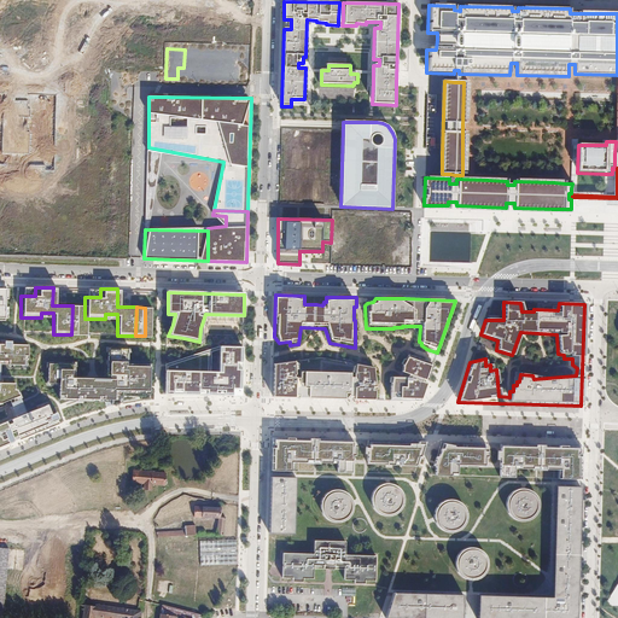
[(1,344),(0,343),(0,409),(5,409),(6,420),(0,423),(0,447),(19,438),(19,439),(60,423),(58,419),(59,418),(56,412),(51,413),(46,403),(27,412),(21,395),(18,396),(16,389),(13,389),(13,383),(3,383),(3,365),(6,365),(6,368),(22,367),(22,355),(25,355),(25,344),(10,344),(10,340),(1,340),(1,344)]
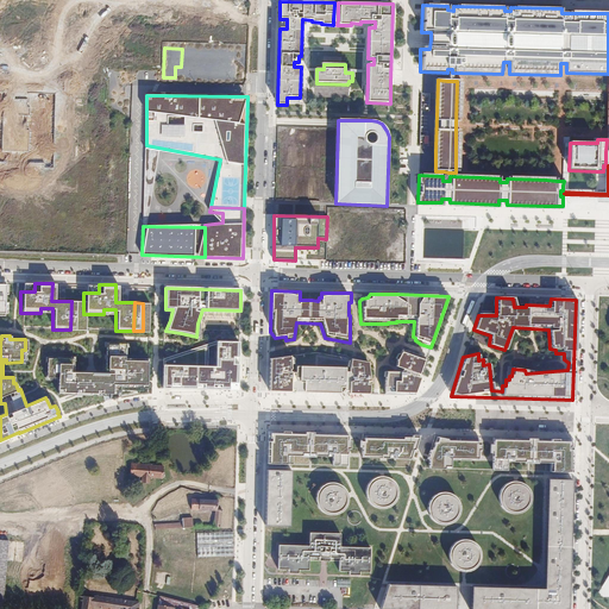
[(218,339),(164,357),(163,389),(168,389),(207,390),(238,391),(239,339),(219,338),(218,339)]
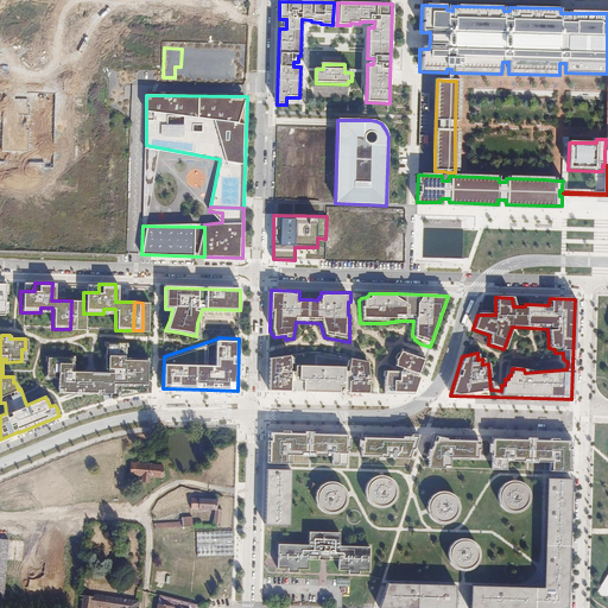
[(127,343),(108,343),(107,373),(75,372),(75,359),(49,359),(48,379),(58,379),(57,391),(58,391),(58,393),(111,394),(111,399),(118,398),(124,397),(124,390),(145,391),(145,386),(147,386),(149,362),(127,361),(127,343)]
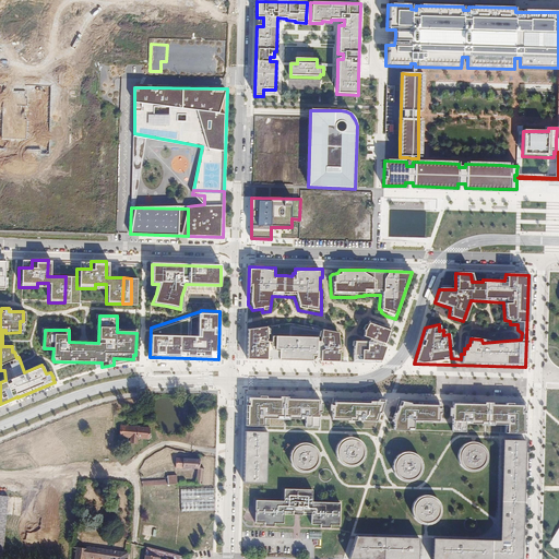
[(391,331),(369,323),(363,332),(365,335),(363,336),(363,339),(369,342),(367,343),(354,343),(353,361),(380,363),(391,331)]
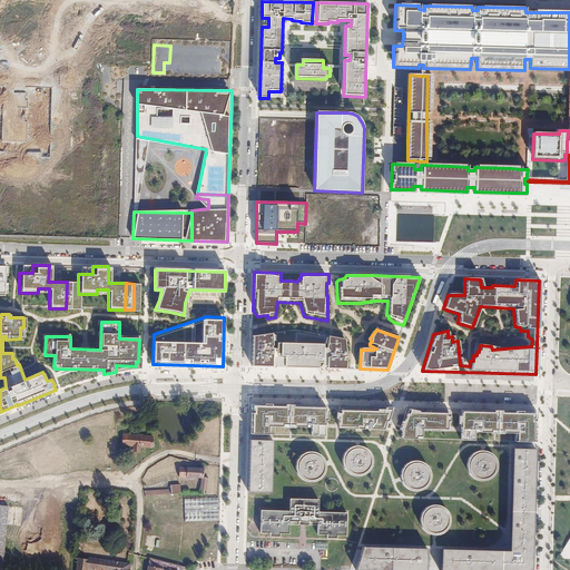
[(272,334),(253,336),(253,366),(273,367),(274,365),(277,365),(277,366),(285,366),(285,367),(318,369),(320,367),(323,367),(323,366),(327,366),(327,369),(346,369),(347,359),(344,359),(345,357),(347,357),(345,338),(328,336),(327,349),(324,349),(324,344),(281,344),(281,349),(273,349),(271,349),(273,345),(272,334)]
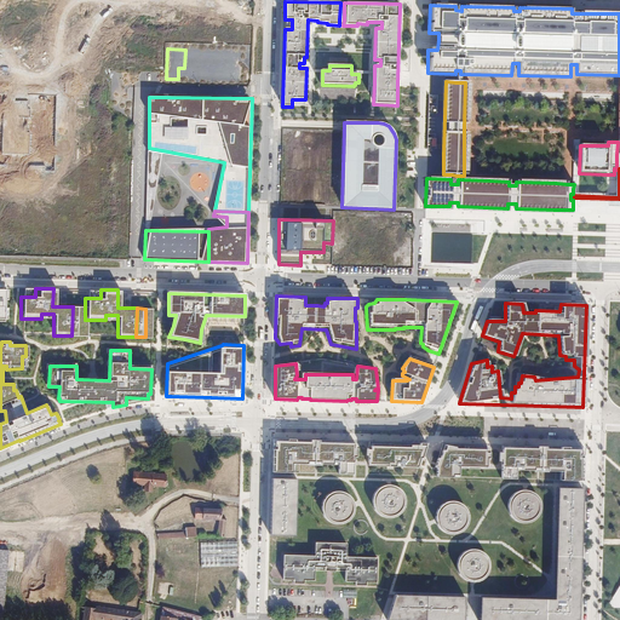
[(354,442),(273,438),(273,472),(296,474),(296,464),(338,465),(338,475),(354,475),(354,442)]
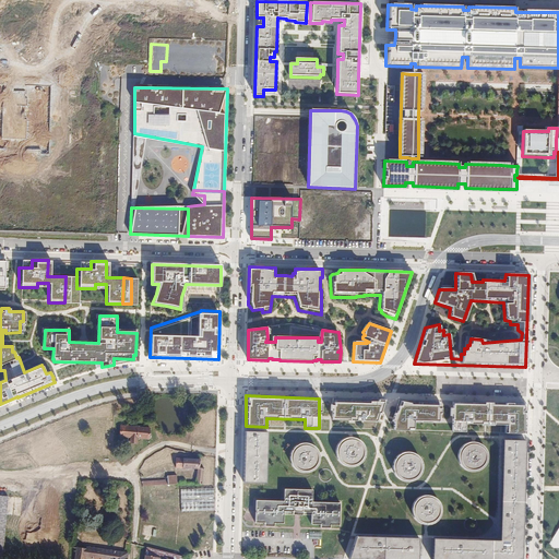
[(384,400),(333,399),(332,420),(378,421),(384,400)]
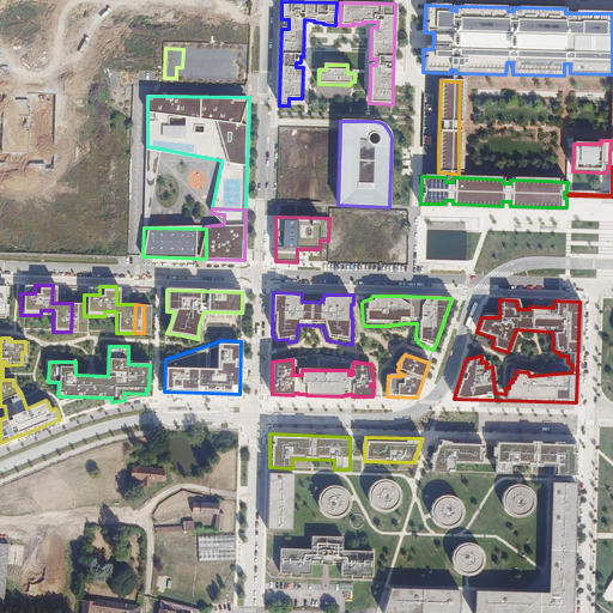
[(489,441),(437,439),(428,472),(453,472),(453,463),(489,465),(489,441)]
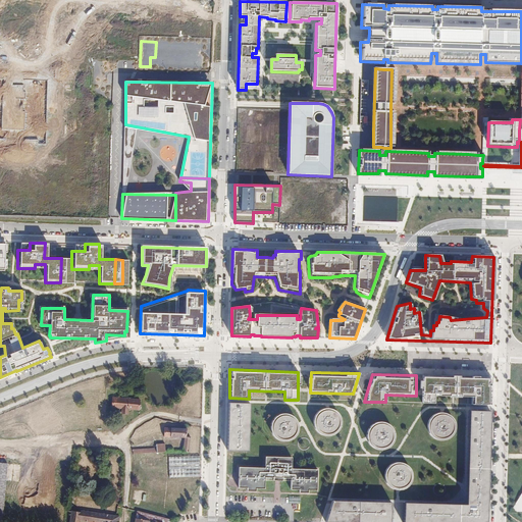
[(491,377),(423,375),(422,403),(435,404),(436,397),(471,398),(471,404),(490,405),(491,377)]
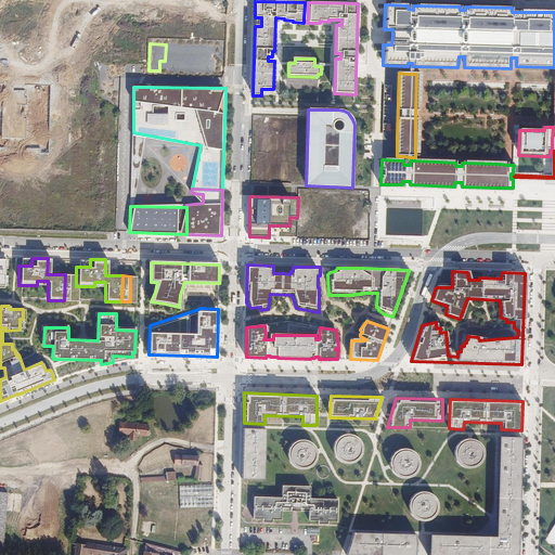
[(149,425),(119,423),(119,434),(130,435),(129,440),(136,440),(137,435),(147,436),(149,425)]
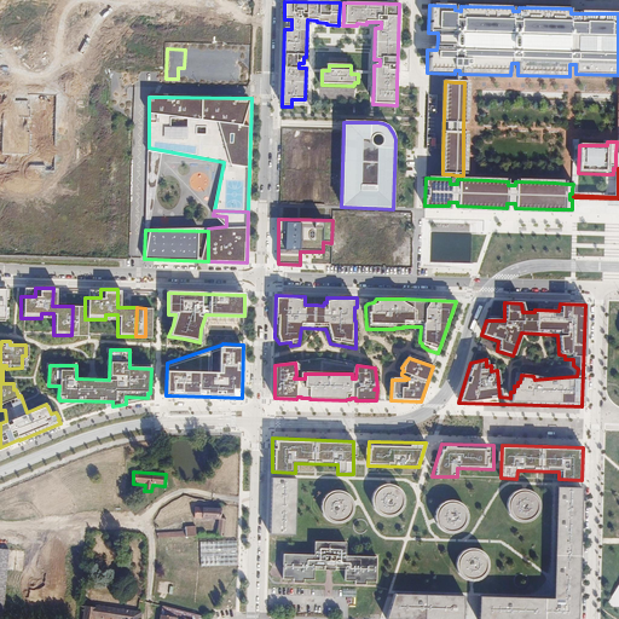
[(296,479),(271,478),(270,534),(295,536),(296,479)]
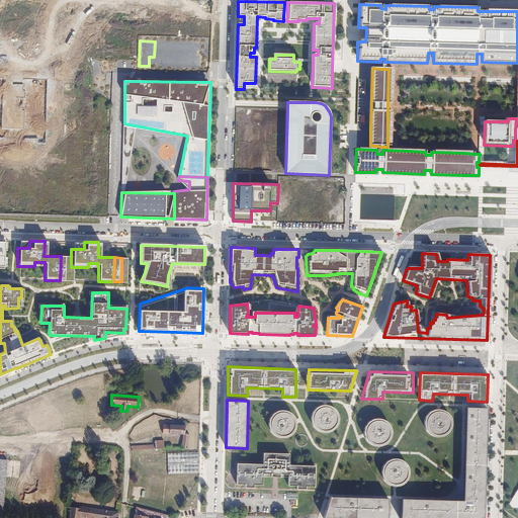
[(321,432),(323,433),(326,433),(329,433),(331,432),(334,430),(336,428),(337,426),(338,424),(339,421),(339,418),(338,416),(337,413),(336,411),(334,409),(332,407),(328,406),(325,406),(323,406),(320,407),(317,409),(315,410),(314,412),(312,415),(312,417),(312,420),(312,423),(313,425),(314,428),(316,430),(318,431),(321,432)]
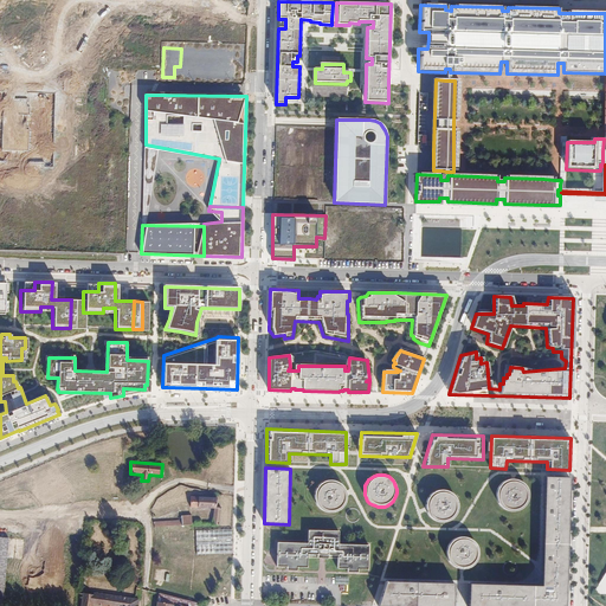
[(569,477),(545,476),(542,514),(568,515),(569,477)]
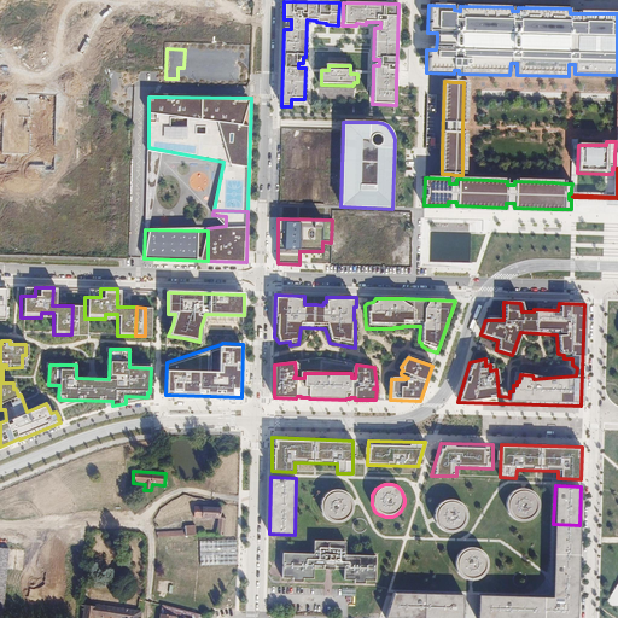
[(517,519),(519,520),(523,520),(526,520),(530,519),(532,517),(535,516),(537,512),(538,509),(538,506),(538,502),(538,500),(537,496),(535,494),(532,491),(530,489),(526,488),(524,488),(520,488),(517,489),(514,490),(511,493),(509,495),(507,497),(506,501),(506,503),(506,507),(507,511),(508,513),(511,516),(513,518),(517,519)]
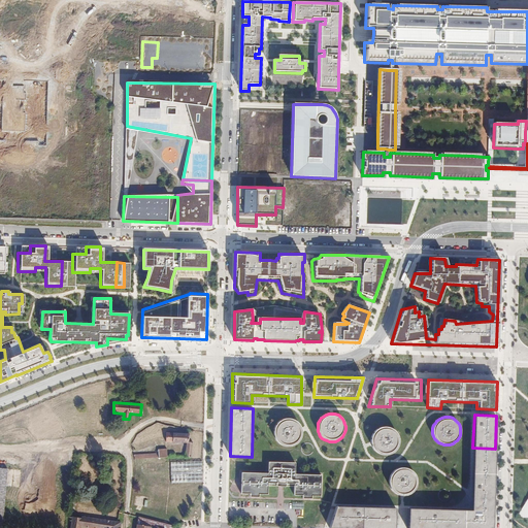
[(274,433),(274,436),(276,440),(279,442),(283,444),(286,446),(290,446),(294,444),(297,442),(299,440),(301,436),(302,433),(301,429),(300,426),(298,423),(295,420),(292,419),(288,418),(285,419),(281,420),(277,423),(275,426),(274,429),(274,433)]
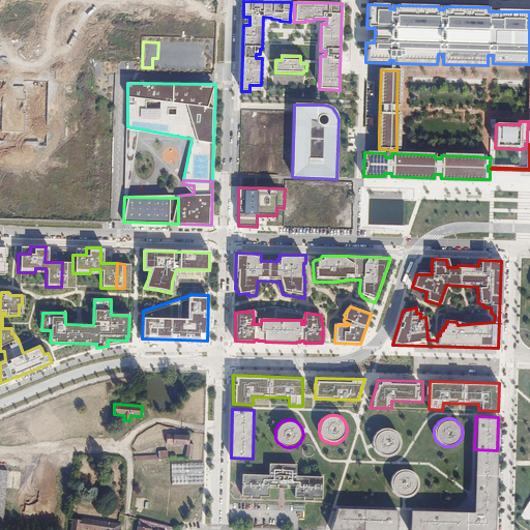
[(391,454),(394,453),(398,450),(400,447),(401,444),(401,441),(400,437),(399,434),(395,432),(393,430),(390,429),(386,428),(383,429),(380,430),(377,432),(375,435),(373,438),(373,441),(373,444),(374,448),(376,450),(378,453),(381,454),(385,455),(388,455),(391,454)]
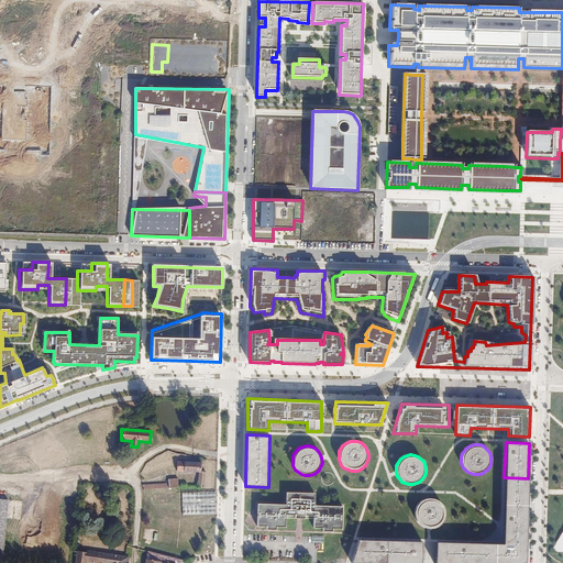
[(201,462),(177,462),(176,472),(199,472),(197,487),(203,488),(206,472),(201,472),(201,462)]
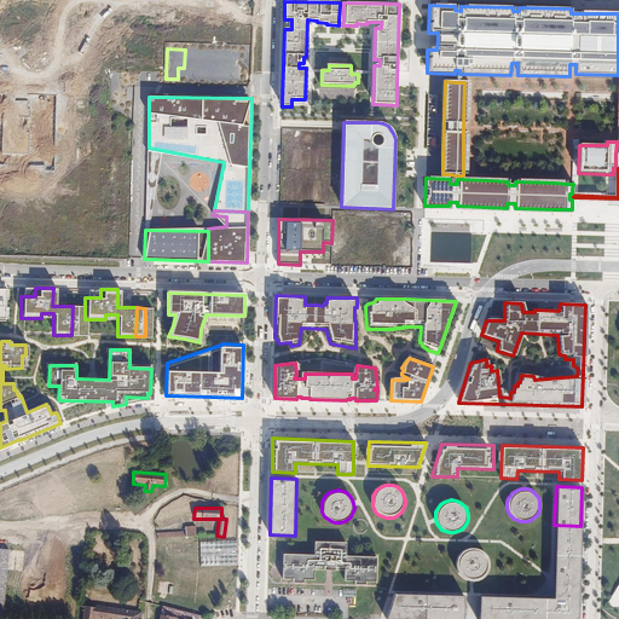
[(580,526),(554,525),(554,556),(579,556),(580,526)]
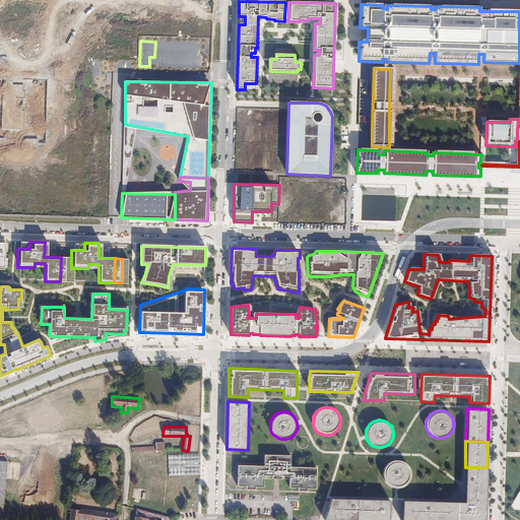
[(131,448),(132,452),(156,451),(165,450),(165,442),(155,443),(155,447),(131,448)]
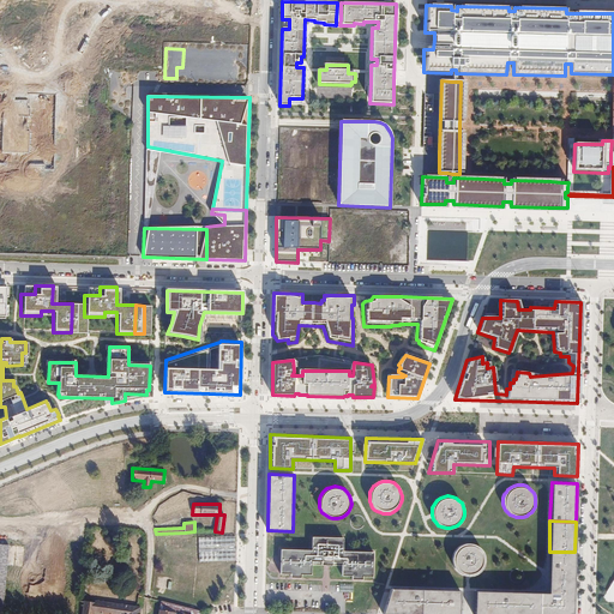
[(235,536),(198,537),(199,563),(236,561),(235,536)]
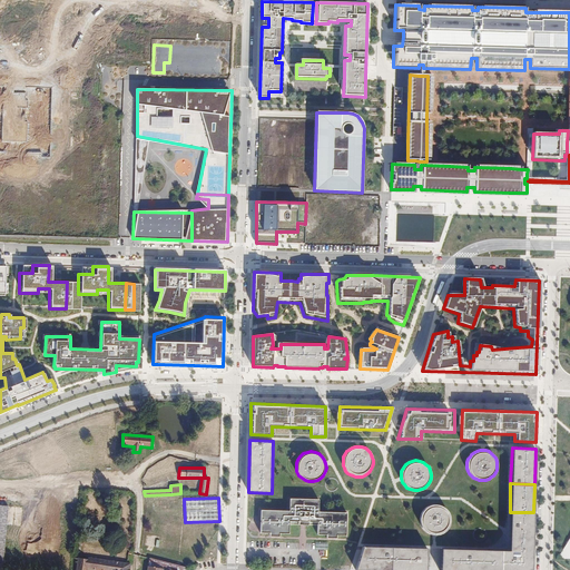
[(262,511),(259,511),(259,518),(258,533),(262,534),(262,533),(266,533),(266,534),(268,534),(268,538),(271,538),(271,537),(276,537),(276,538),(278,538),(278,534),(281,534),(281,533),(285,533),(285,534),(287,534),(287,526),(303,526),(316,526),(316,536),(318,536),(318,534),(323,534),(323,536),(325,536),(325,539),(327,539),(327,538),(333,538),(333,539),(335,539),(335,536),(337,536),(341,536),(342,536),(342,537),(344,537),(345,513),(343,513),(343,514),(337,514),(337,513),(333,513),(333,514),(328,514),(328,513),(324,513),(318,513),(316,512),(317,500),(315,500),(315,501),(310,501),(310,500),(305,500),(305,501),(301,501),(301,500),(296,500),(296,501),(291,500),(288,500),(288,512),(286,512),(281,512),(276,511),(276,512),(272,512),(272,511),(267,511),(267,512),(262,512),(262,511)]
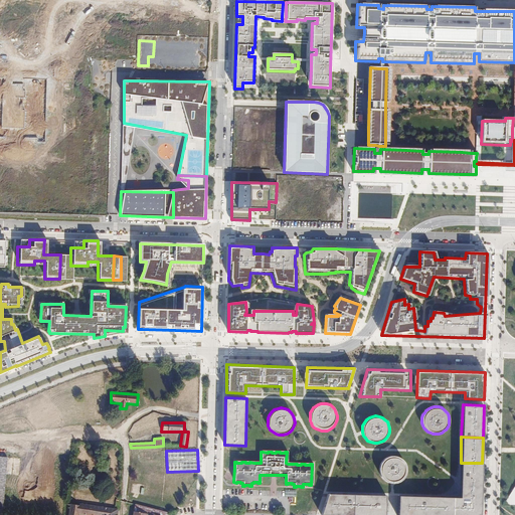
[(385,480),(387,482),(390,483),(392,483),(395,483),(398,482),(401,480),(403,478),(405,476),(406,473),(406,470),(406,467),(405,465),(404,462),(402,460),(400,458),(398,457),(396,456),(393,456),(390,456),(388,457),(386,458),(383,459),(382,461),(381,463),(380,466),(379,468),(379,470),(379,473),(380,475),(381,477),(383,479),(385,480)]
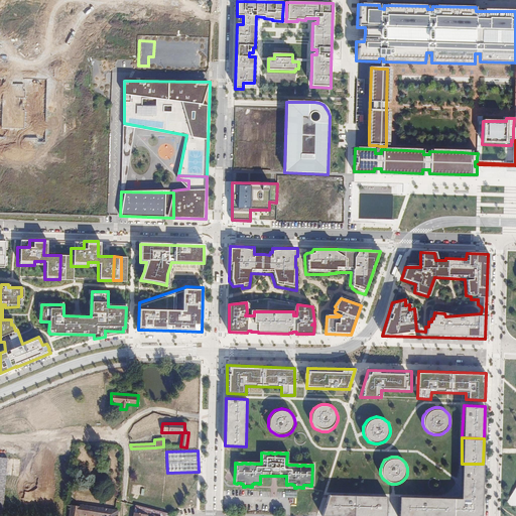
[(483,464),(462,464),(461,484),(461,492),(482,492),(482,484),(483,464)]
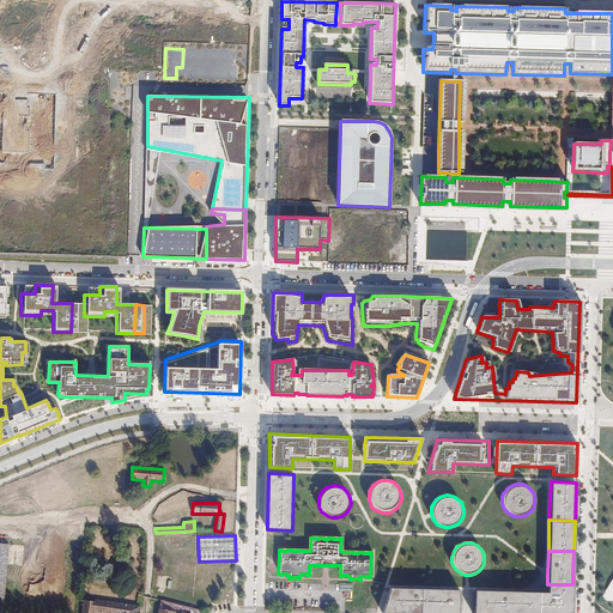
[(612,577),(600,601),(612,601),(612,577)]
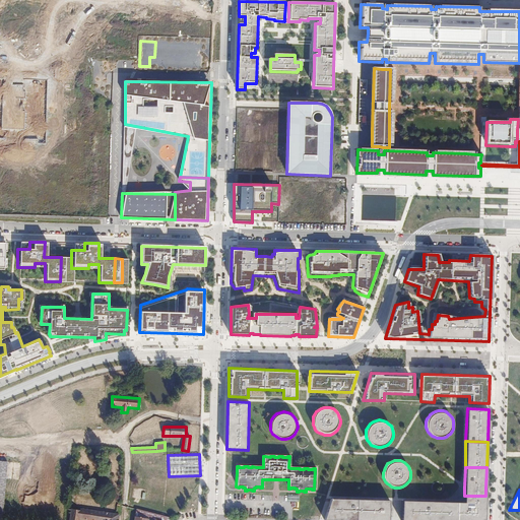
[(464,503),(447,502),(445,519),(484,519),(485,496),(464,496),(464,503)]
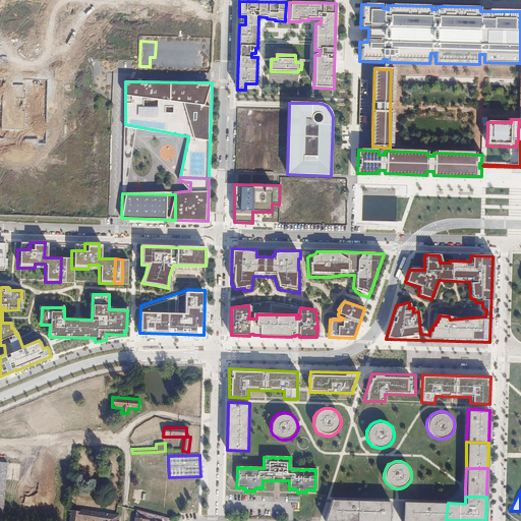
[(361,501),(332,500),(325,520),(390,520),(391,502),(361,501)]
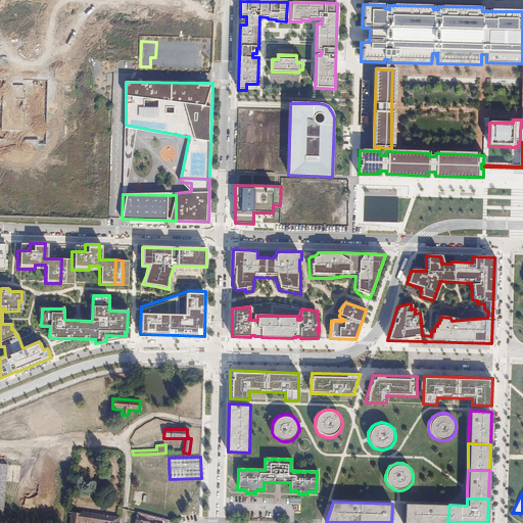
[(447,522),(449,505),(405,504),(403,522),(447,522)]
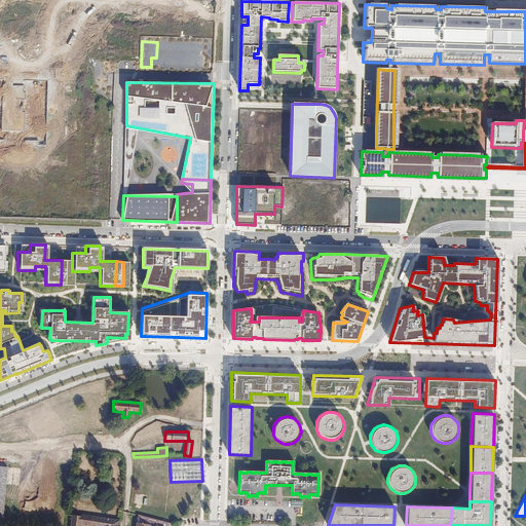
[(72,515),(72,516),(70,525),(80,525),(88,525),(119,525),(120,520),(81,515),(81,516),(72,515)]
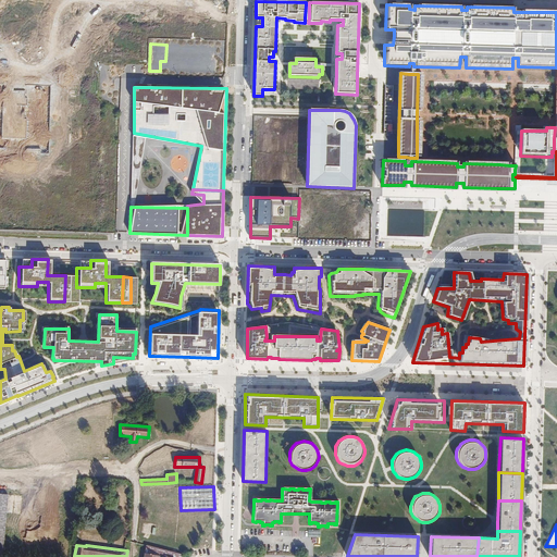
[(187,556),(146,545),(145,554),(144,556),(187,556)]
